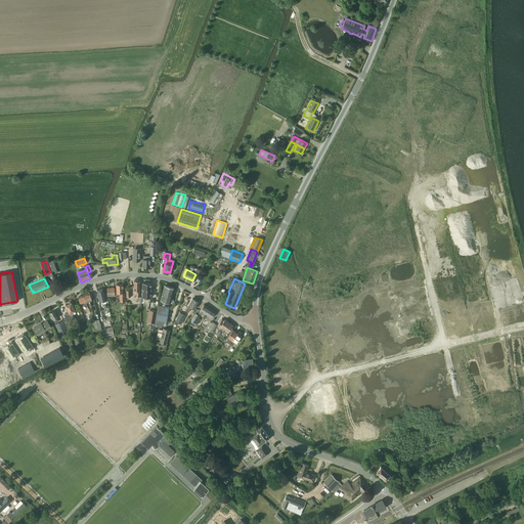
[(151,282),(142,282),(142,297),(151,297),(151,282)]
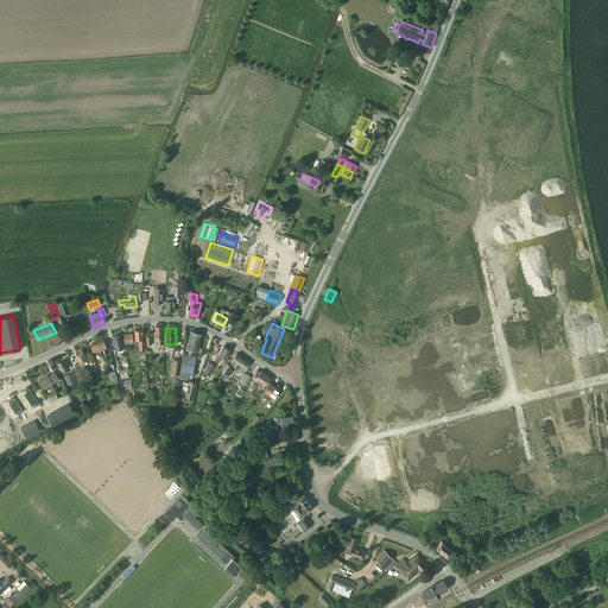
[(145,349),(145,342),(145,340),(143,340),(143,330),(134,330),(135,340),(139,340),(139,349),(145,349)]
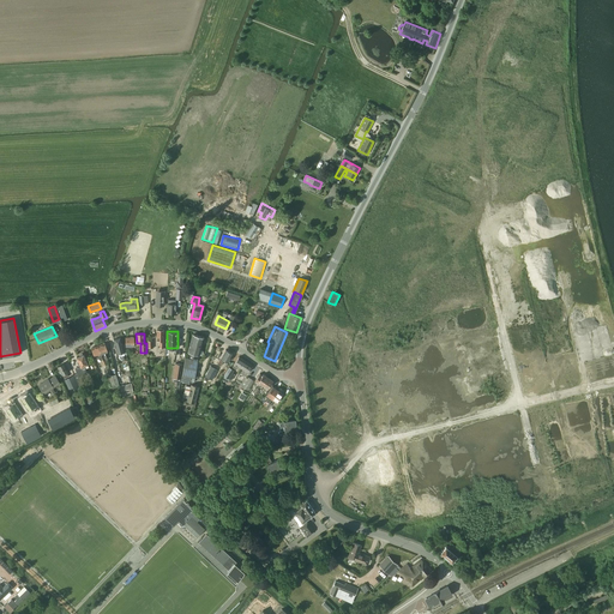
[(188,351),(194,354),(199,355),(202,355),(203,354),(204,351),(203,350),(200,350),(204,338),(193,335),(188,351)]
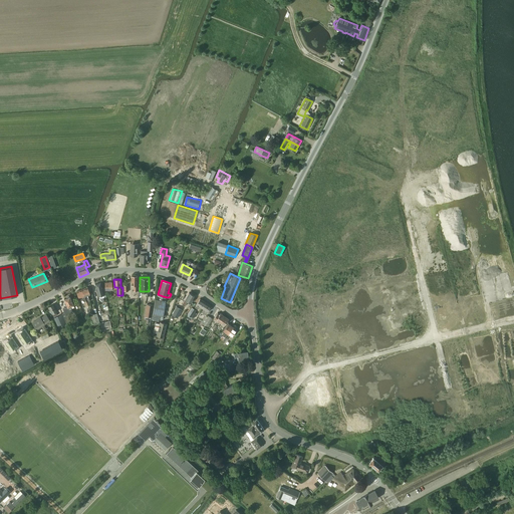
[(104,294),(103,290),(101,283),(95,284),(98,296),(104,294)]
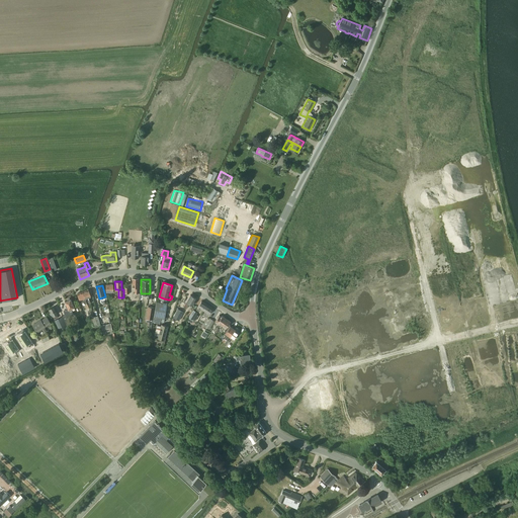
[(87,309),(89,308),(83,291),(78,294),(80,300),(81,304),(85,301),(87,309)]
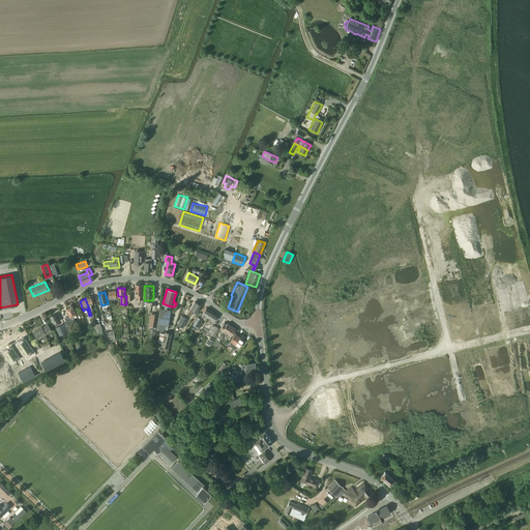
[(190,316),(194,311),(197,313),(201,305),(195,301),(187,315),(190,316)]
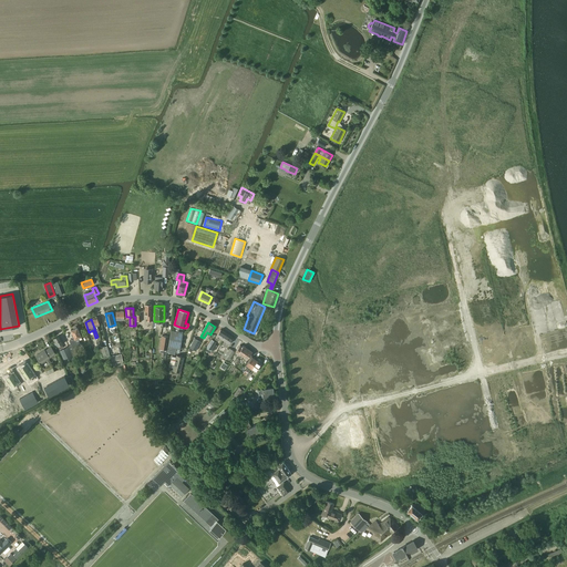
[(73,328),(73,329),(71,330),(74,338),(69,340),(73,349),(81,346),(78,338),(81,336),(78,327),(76,328),(75,327),(73,328)]
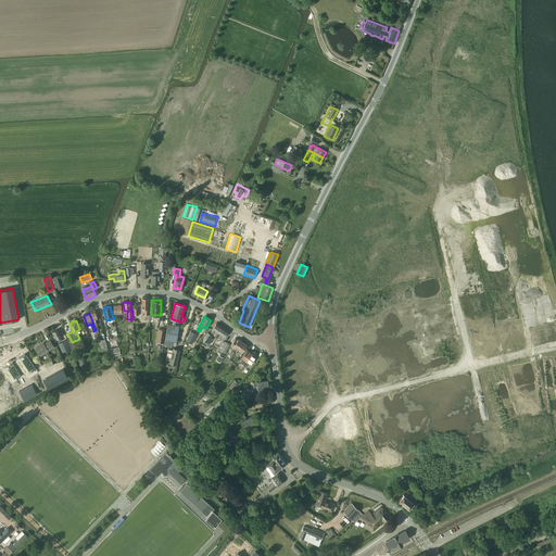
[(214,335),(215,331),(218,333),(223,327),(216,323),(212,329),(213,329),(211,332),(214,335)]
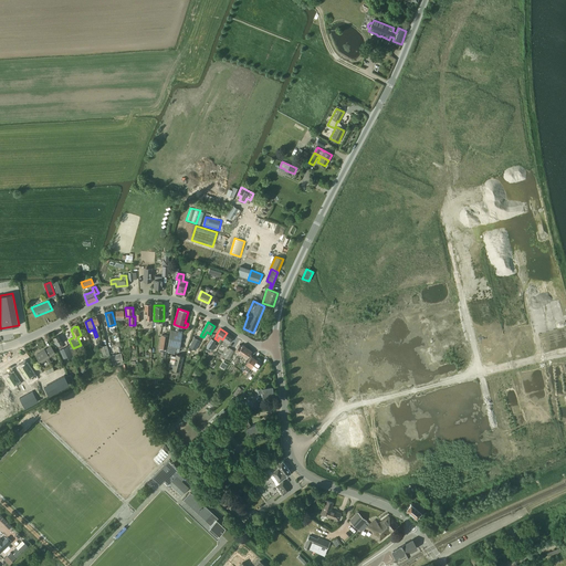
[(182,332),(178,331),(170,329),(168,346),(169,346),(176,347),(180,348),(182,332)]
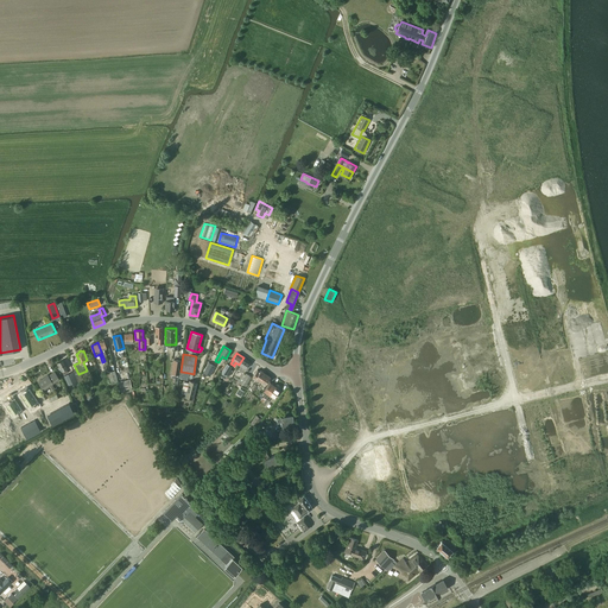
[(244,358),(239,365),(242,366),(240,369),(244,372),(245,368),(246,368),(247,366),(248,367),(251,365),(249,363),(249,362),(244,358)]
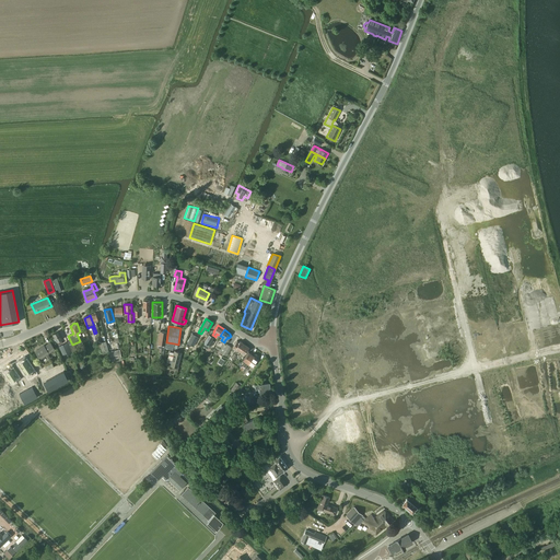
[(158,345),(165,346),(167,331),(160,330),(158,345)]
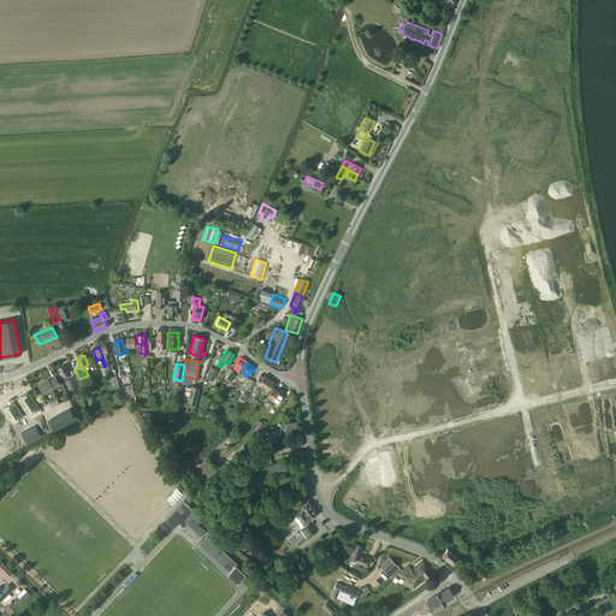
[(66,380),(69,379),(66,374),(69,373),(64,365),(58,368),(63,375),(63,374),(64,375),(66,380)]
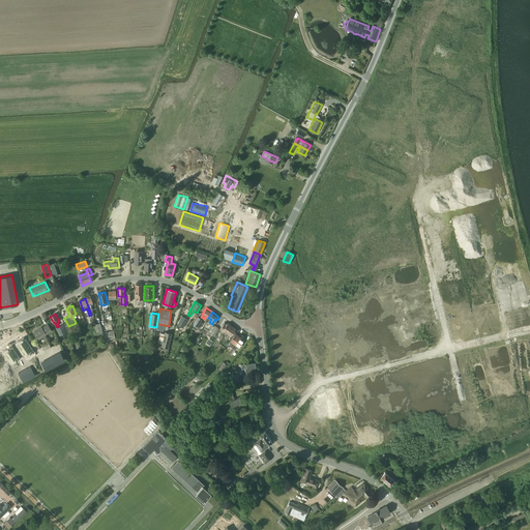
[(183,328),(188,319),(182,316),(177,324),(183,328)]
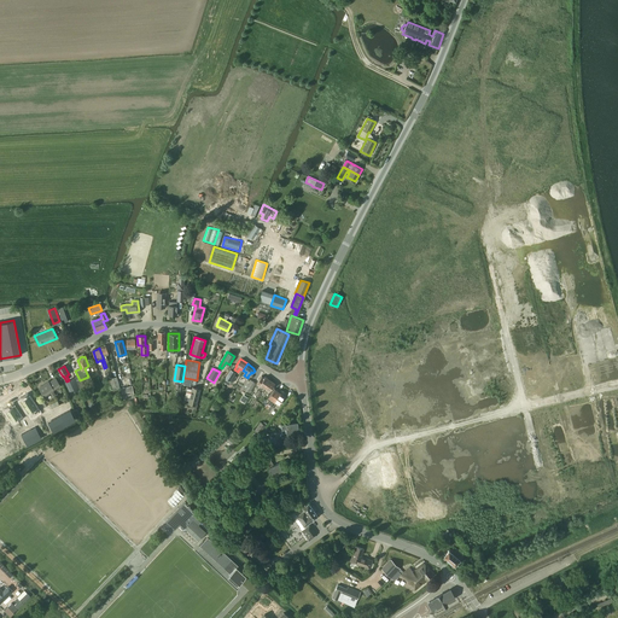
[(231,369),(226,378),(231,382),(234,375),(235,373),(231,369)]
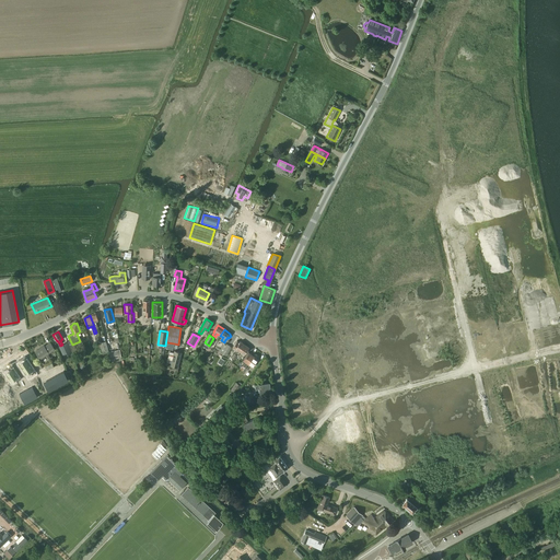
[(235,358),(240,351),(245,345),(241,341),(240,341),(237,340),(232,348),(235,350),(235,348),(237,350),(235,353),(234,353),(232,358),(234,359),(235,358)]
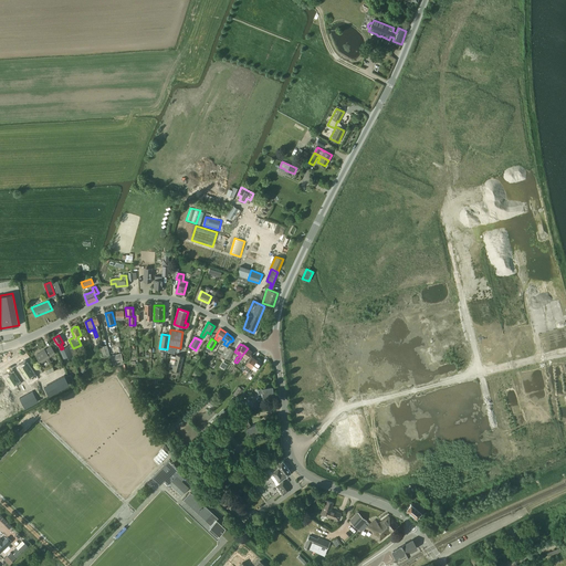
[(67,345),(63,348),(61,349),(60,349),(64,360),(73,356),(67,345)]
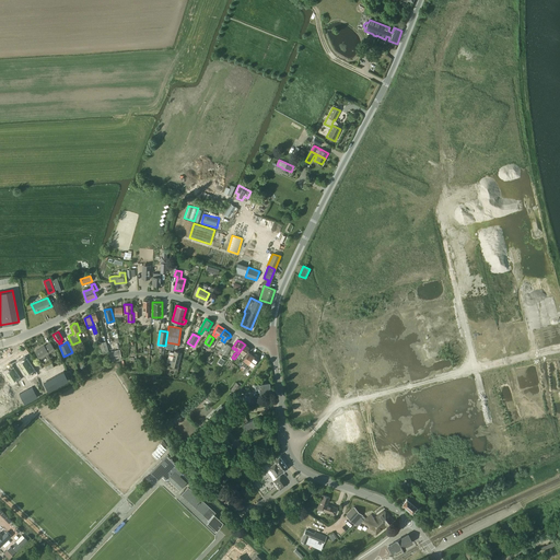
[(100,342),(102,351),(102,353),(108,351),(108,349),(106,341),(100,342)]
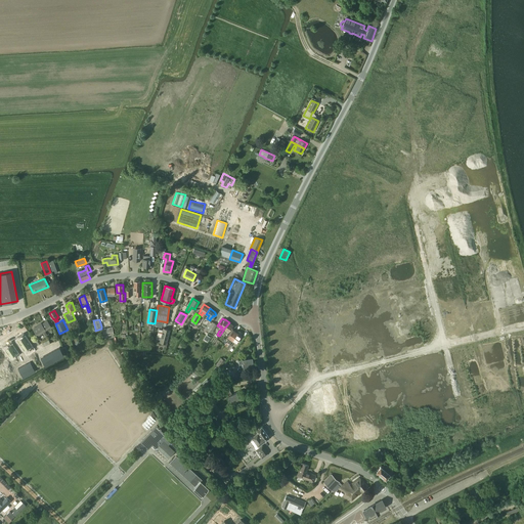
[(41,323),(33,330),(38,336),(39,335),(42,333),(45,337),(47,335),(45,331),(51,326),(47,320),(42,324),(41,323)]
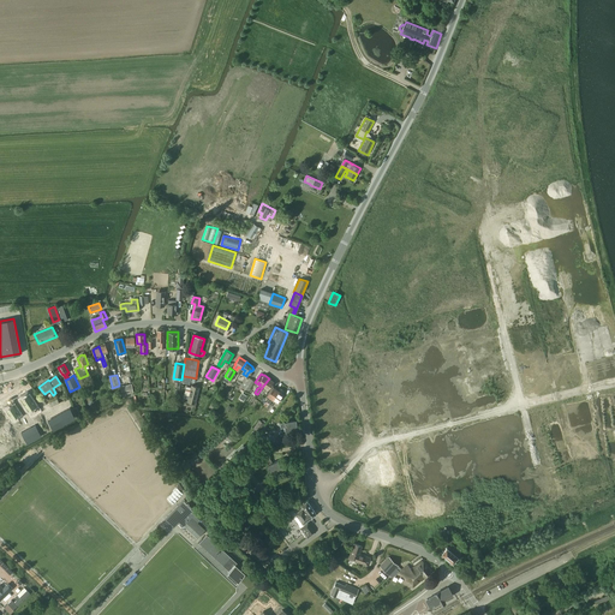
[(250,378),(244,388),(249,390),(255,381),(250,378)]
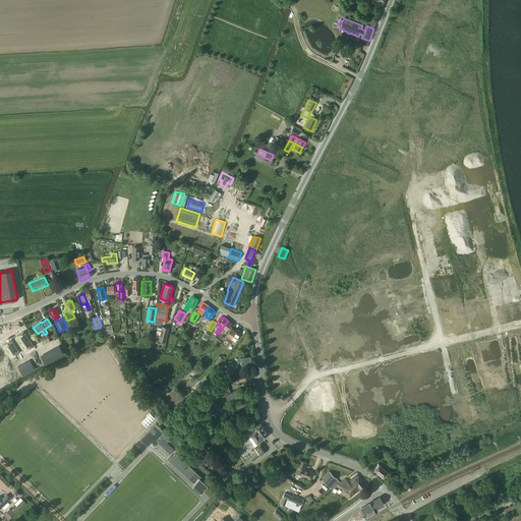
[(221,334),(225,328),(227,330),(232,324),(228,321),(223,327),(219,333),(221,334)]
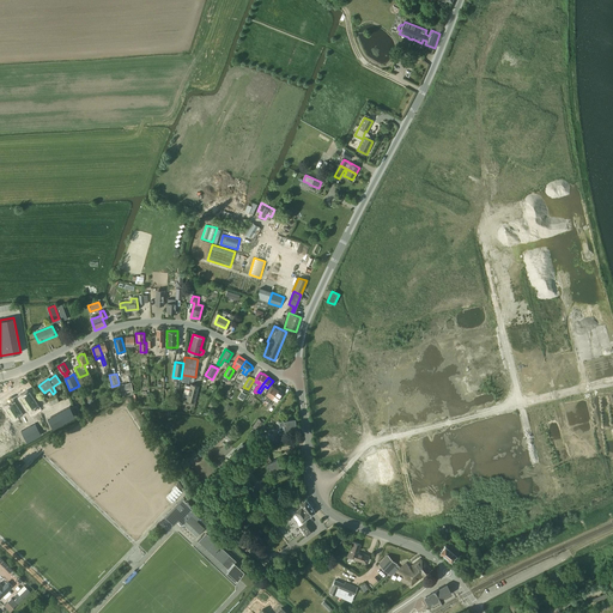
[(132,383),(120,386),(122,396),(134,394),(132,383)]
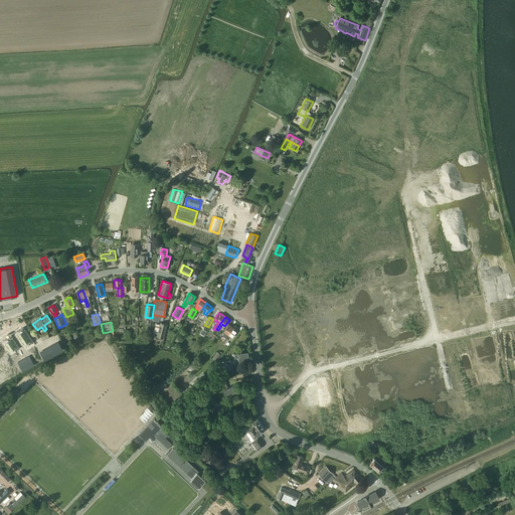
[(154,333),(158,334),(157,336),(163,338),(167,324),(160,323),(160,324),(156,323),(154,333)]
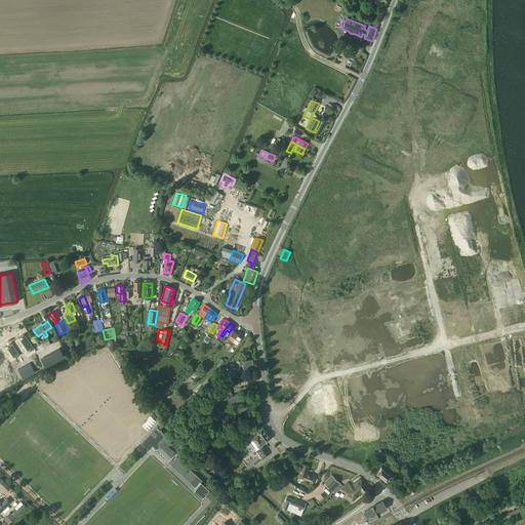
[(228,342),(230,345),(232,340),(238,333),(233,330),(228,337),(230,339),(228,342)]
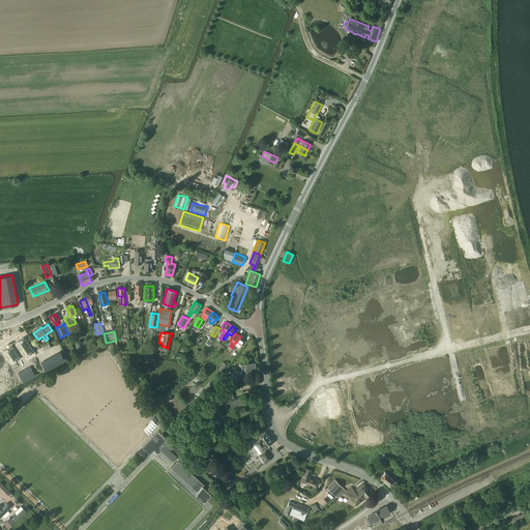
[(232,352),(236,346),(239,347),(244,340),(240,336),(234,344),(232,348),(231,349),(230,351),(232,352)]
